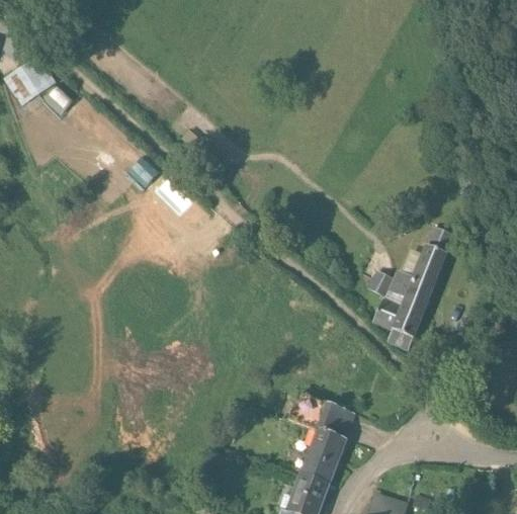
[(55,82),(36,56),(3,78),(21,104),(55,82)]
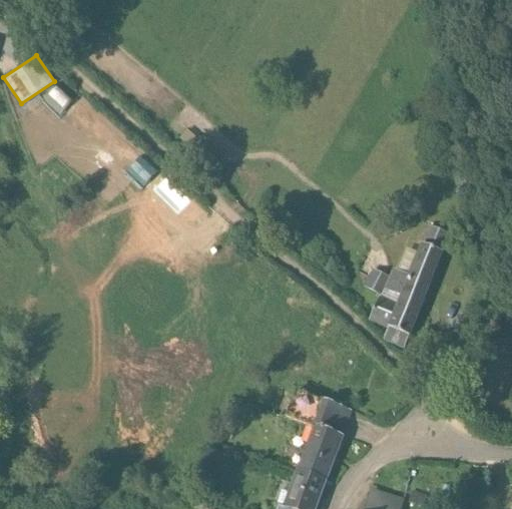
[(43,94),(60,111),(77,94),(60,77),(43,94)]
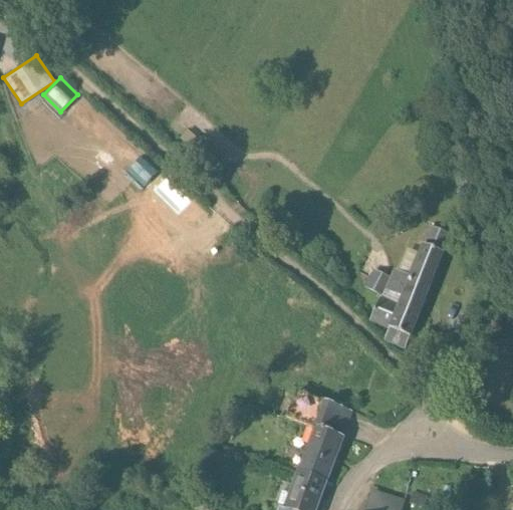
[(204,142),(188,129),(180,138),(196,151),(204,142)]
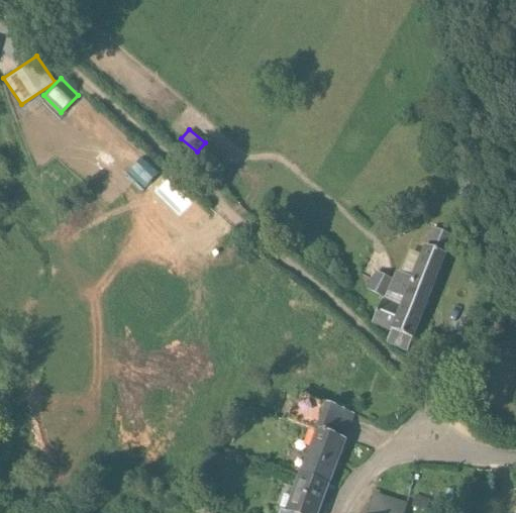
[(172,183),(155,167),(140,182),(159,198),(172,183)]
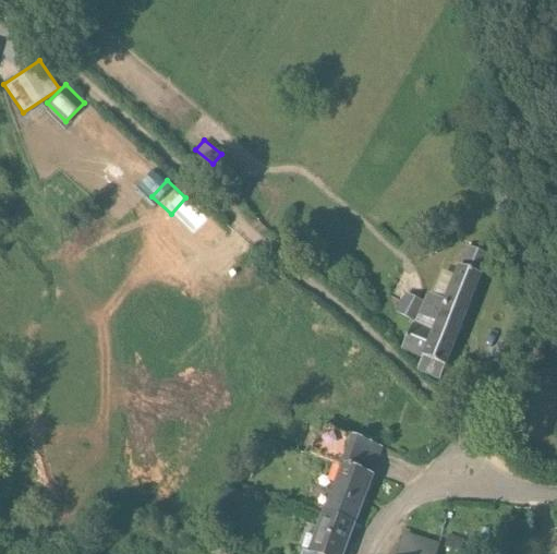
[(467,249),(461,264),(480,272),(486,256),(467,249)]
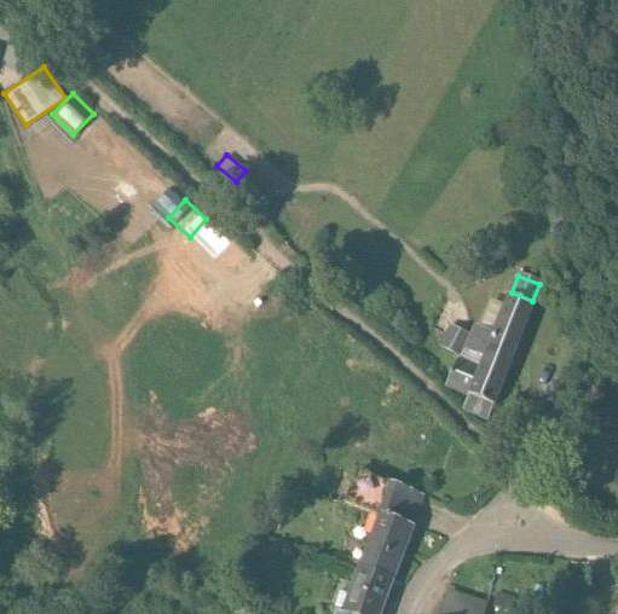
[(532,301),(512,293),(494,332),(479,326),(475,335),(469,331),(460,352),(446,383),(471,393),(466,403),(472,410),(489,416),(532,301)]
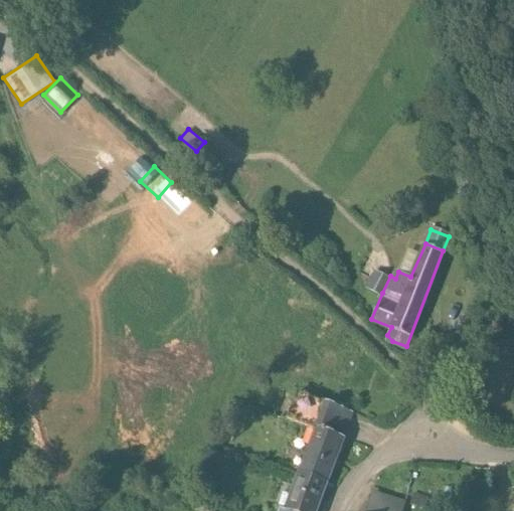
[(382,293),(390,276),(376,270),(368,285),(382,293)]
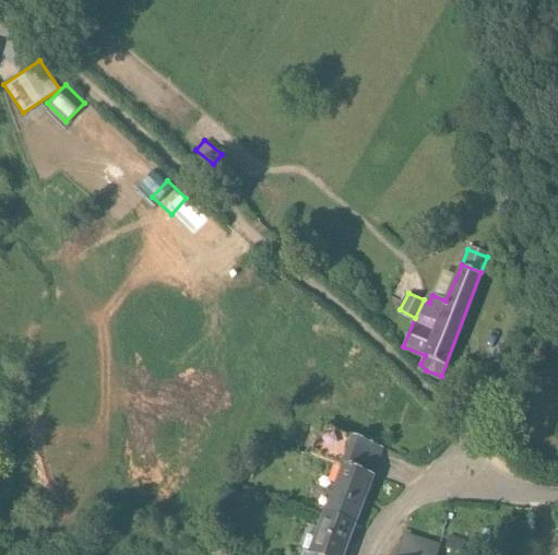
[(341,463),(352,434),(322,423),(311,451),(341,463)]
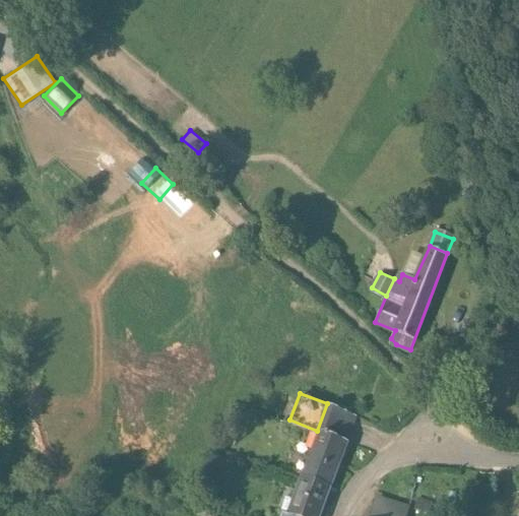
[(357,413),(327,403),(317,431),(309,452),(338,463),(357,413)]
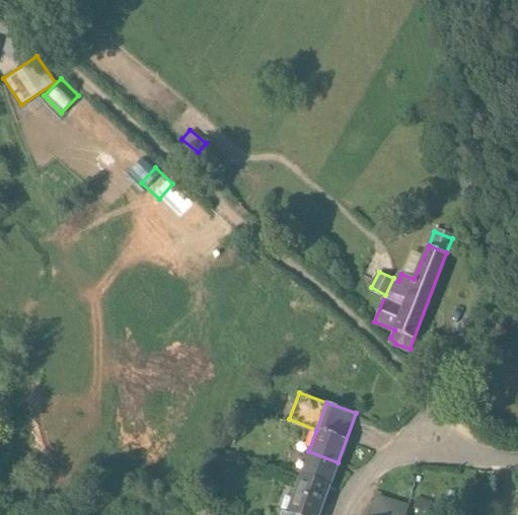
[(338,462),(308,451),(297,481),(326,492),(338,462)]
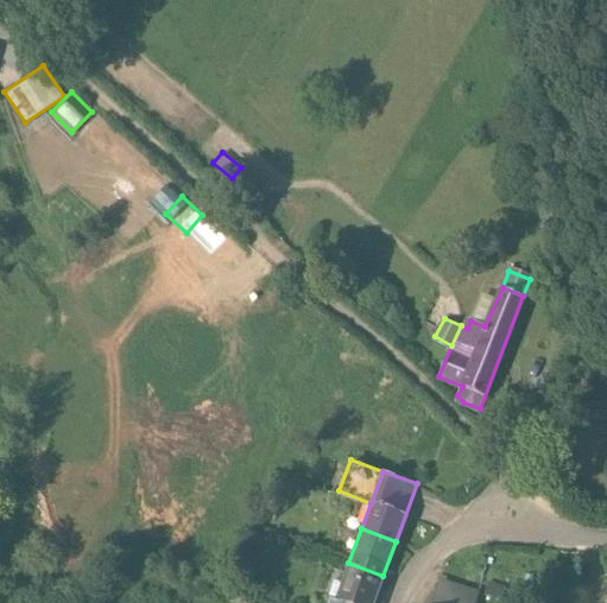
[(371,602),(383,576),(348,563),(335,598),(339,600),(346,602),(371,602)]
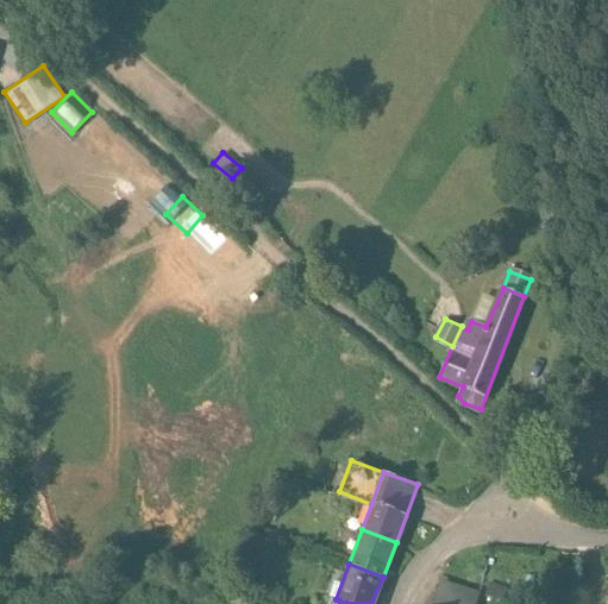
[(433,603),(475,603),(480,590),(442,578),(433,603)]
